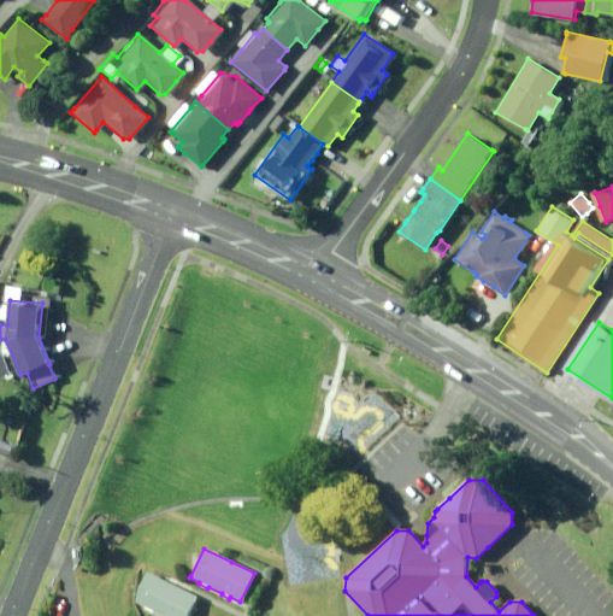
[(183,591),(157,578),(145,572),(130,600),(139,605),(141,605),(140,608),(149,611),(149,610),(161,615),(186,615),(195,597),(193,596),(183,591)]
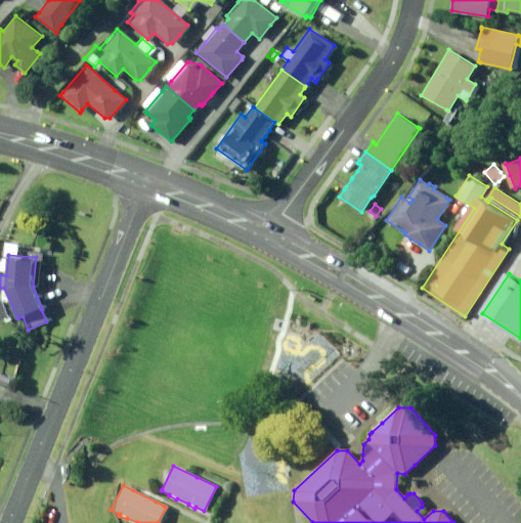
All buildings are outlined.
